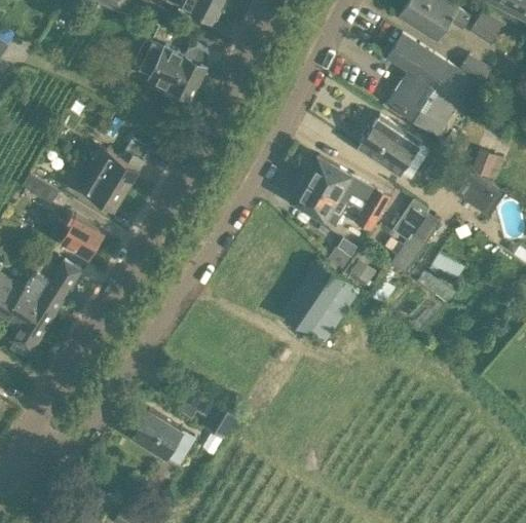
[(98,0),(120,11),(125,0),(98,0)]
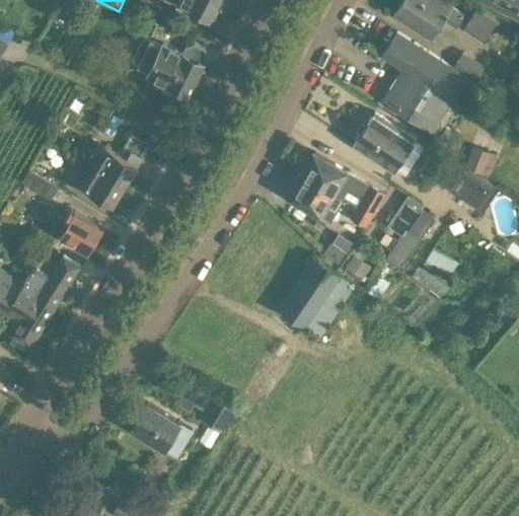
[(179,0),(178,2),(210,17),(218,0),(179,0)]
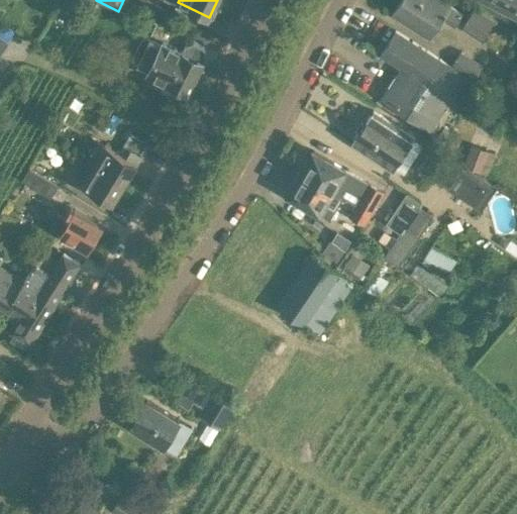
[(444,18),(449,9),(449,8),(435,0),(403,0),(393,16),(429,40),(444,18)]
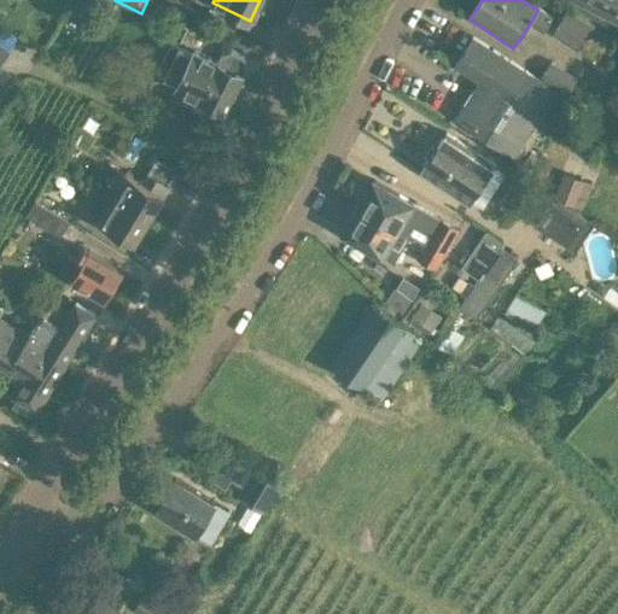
[(617,0),(569,0),(617,24),(617,0)]
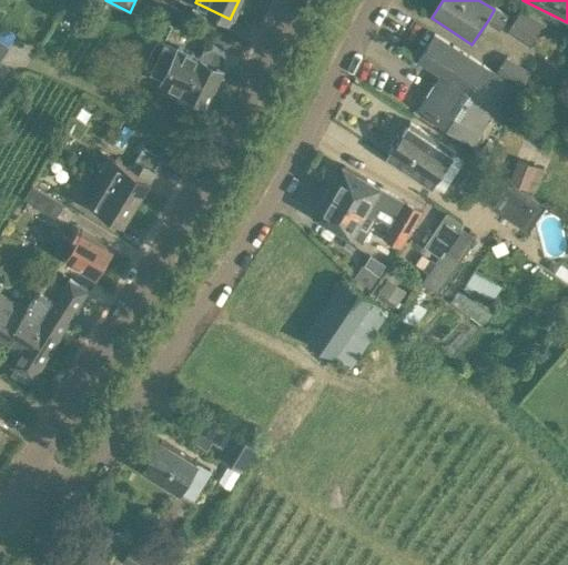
[(508,38),(539,59),(555,36),(524,14),(521,18),(497,3),(494,9),(494,10),(488,20),(510,34),(508,38)]
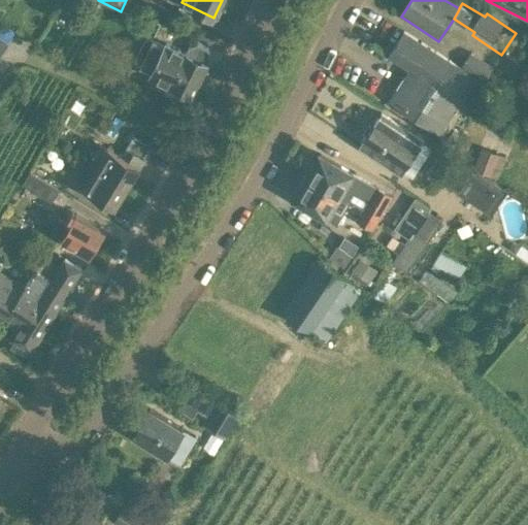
[(150,75),(170,86),(189,47),(182,44),(179,36),(161,27),(154,42),(147,40),(136,65),(152,72),(150,75)]
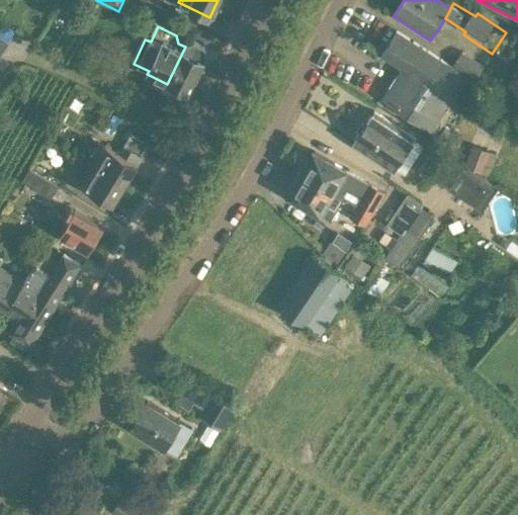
[(465,78),(451,69),(398,34),(398,32),(397,32),(380,57),(402,71),(450,102),(465,79),(465,78)]
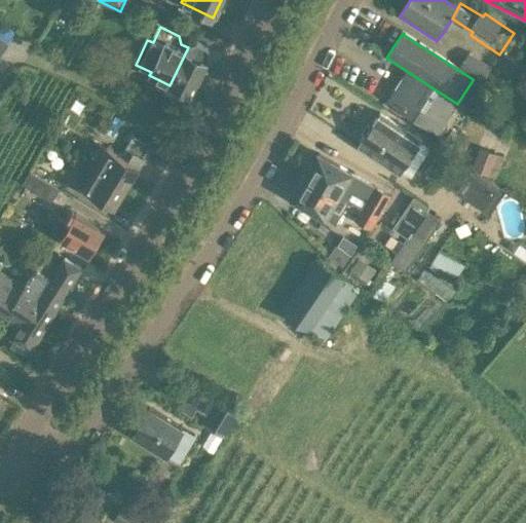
[(188,47),(170,85),(175,87),(170,97),(185,104),(189,95),(191,96),(209,59),(204,48),(196,43),(188,47)]
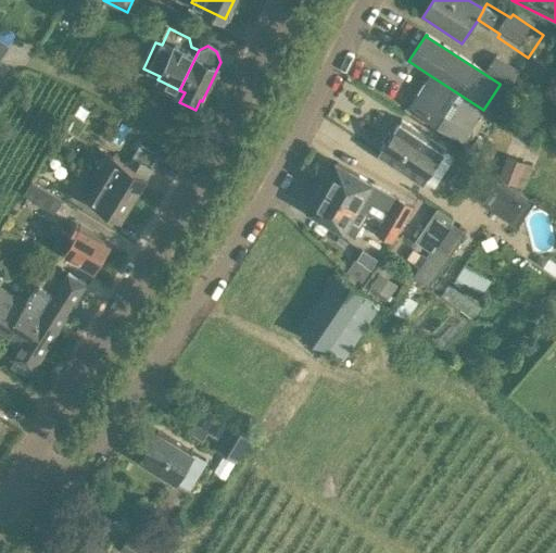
[(489,65),(484,74),(496,82),(507,64),(495,57),(489,65)]
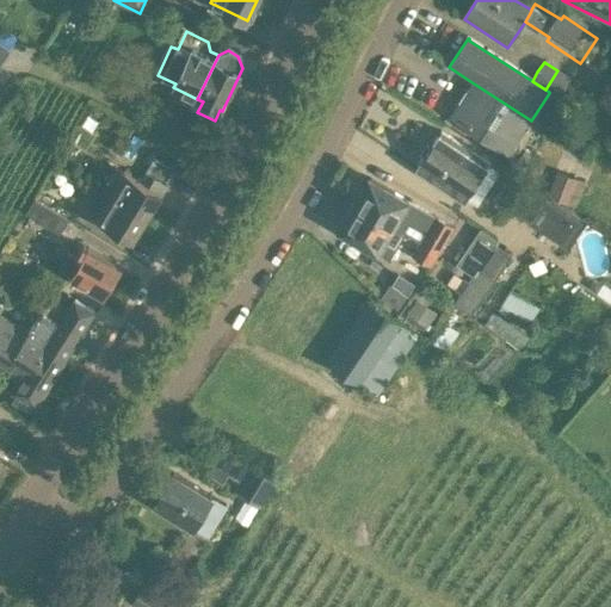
[(513,160),(517,154),(511,150),(531,121),(474,84),(451,119),(513,160)]
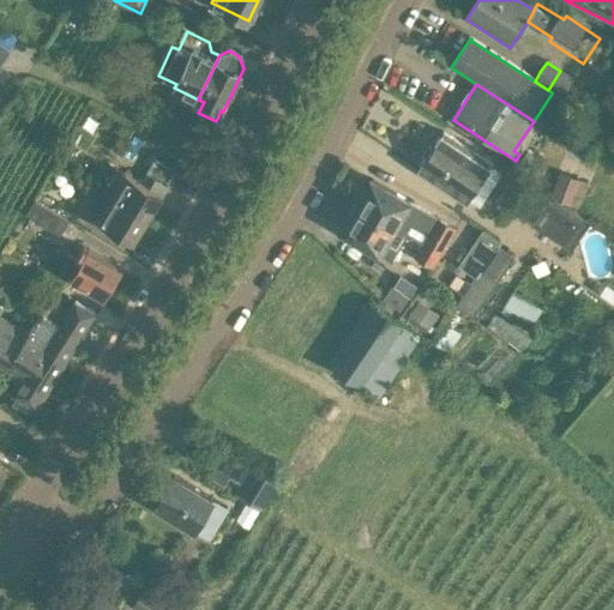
[(491,169),(492,167),(443,133),(415,174),(463,207),(467,203),(479,211),(503,176),(491,169)]
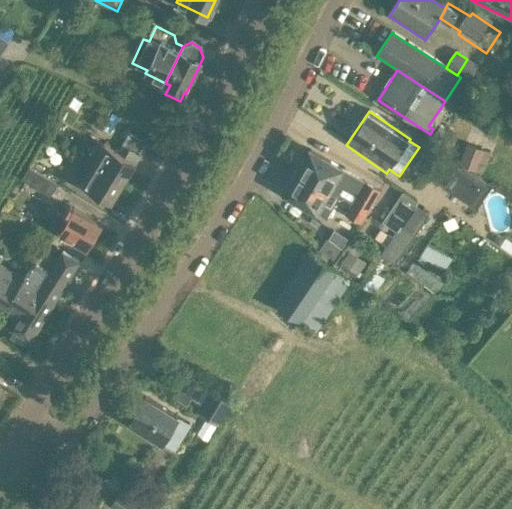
[(490,153),(465,145),(458,166),(482,175),(490,153)]
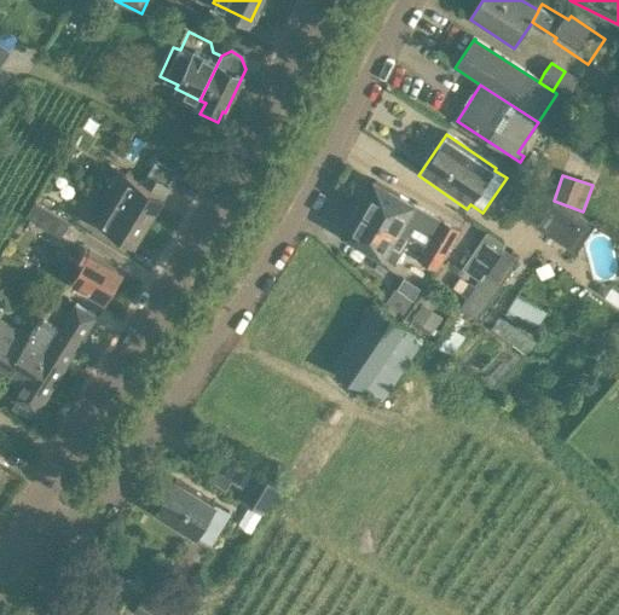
[(109,201),(145,222),(158,197),(123,177),(109,201)]
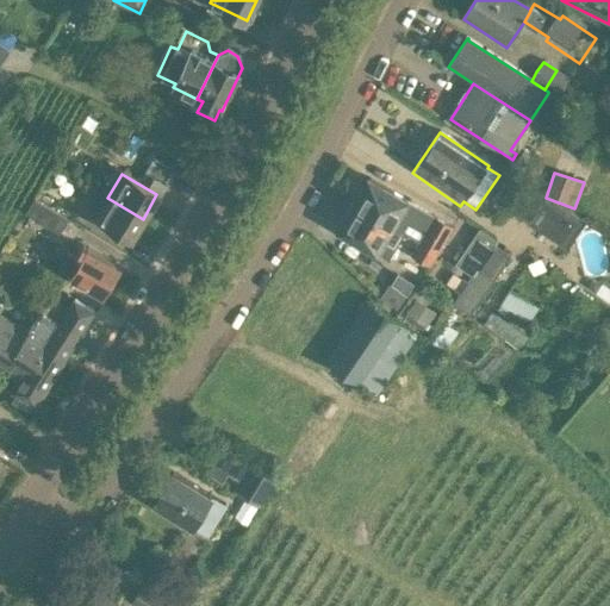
[(509,175),(491,200),(530,226),(567,251),(585,224),(549,199),(548,201),(509,175)]
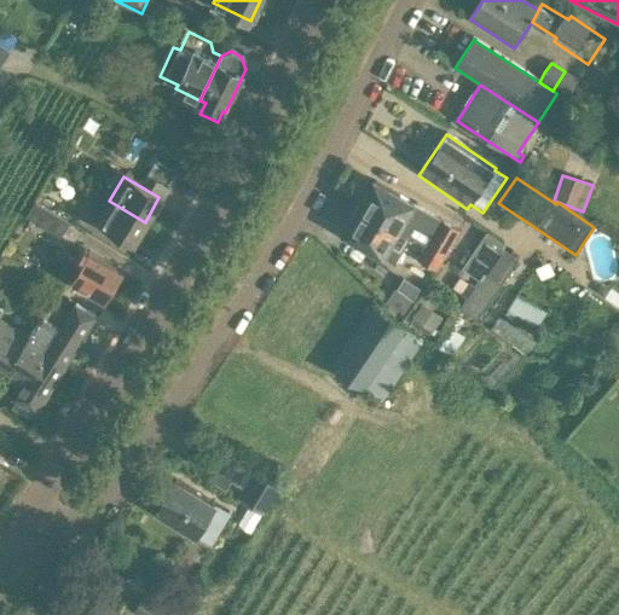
[(366,202),(362,210),(408,238),(410,239),(424,247),(444,259),(451,247),(455,241),(460,232),(439,221),(414,206),(374,181),(364,197),(366,202)]
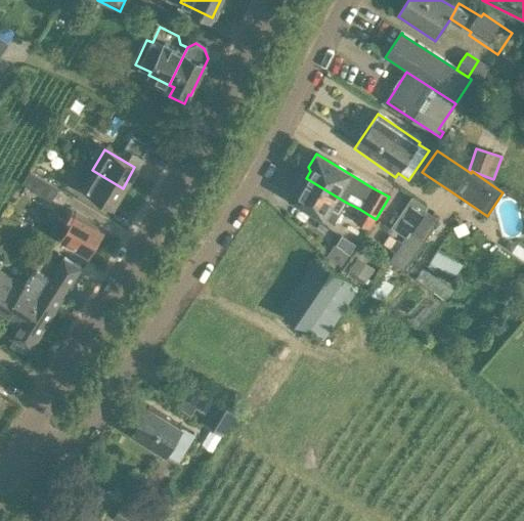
[(113,207),(123,188),(92,170),(82,190),(113,207)]
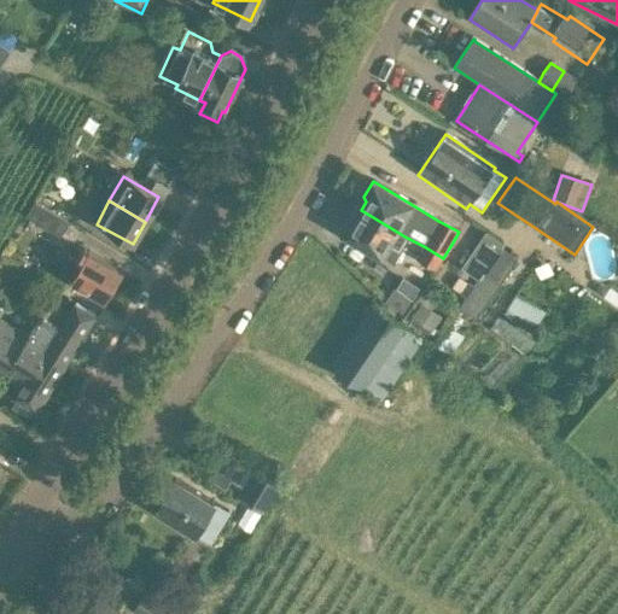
[(69,224),(35,203),(25,217),(60,239),(69,224)]
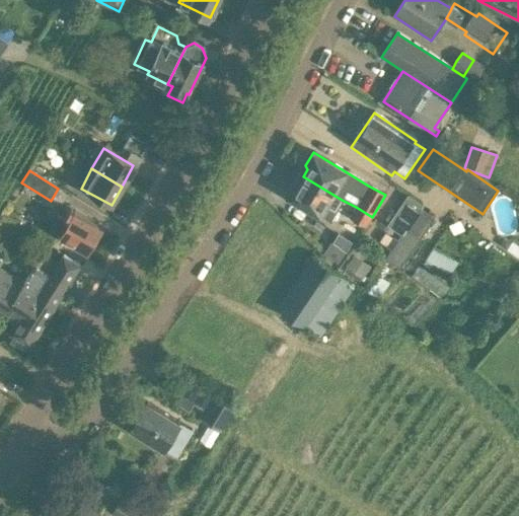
[(295,183),(287,197),(320,217),(321,216),(331,221),(338,212),(344,201),(342,200),(303,176),(299,182),(295,183)]
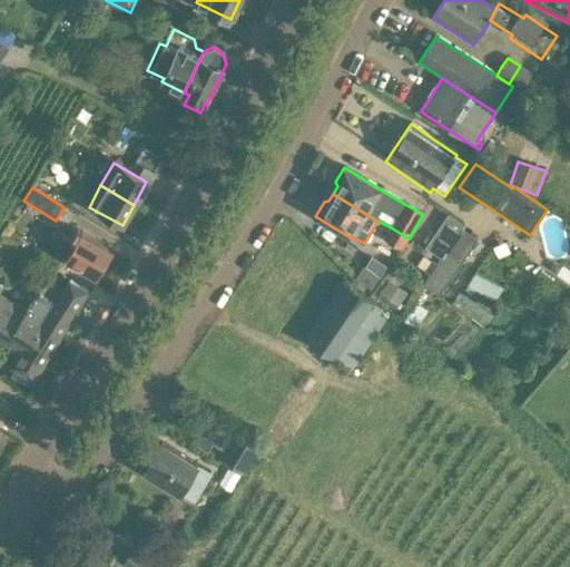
[(409,238),(391,227),(383,240),(402,251),(406,243),(409,238)]
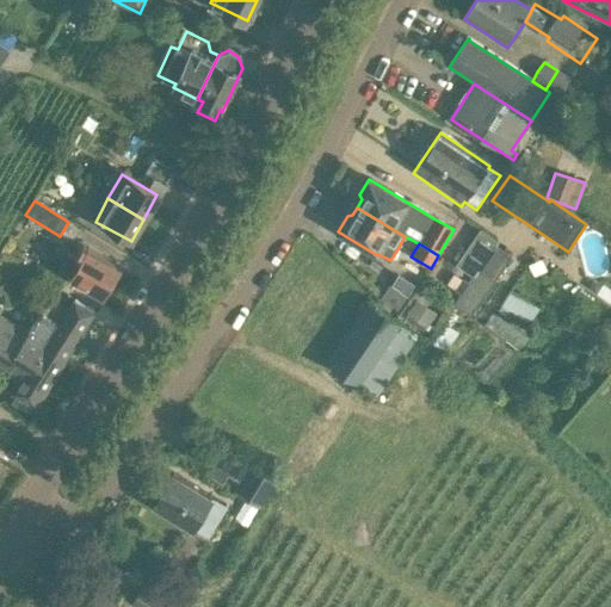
[(494,246),(454,304),(470,316),(511,256),(494,246)]
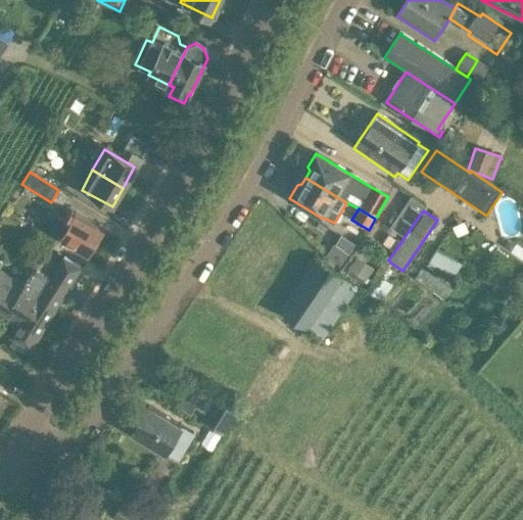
[(103,231),(73,213),(66,222),(60,219),(52,232),(60,237),(61,236),(89,253),(103,231)]
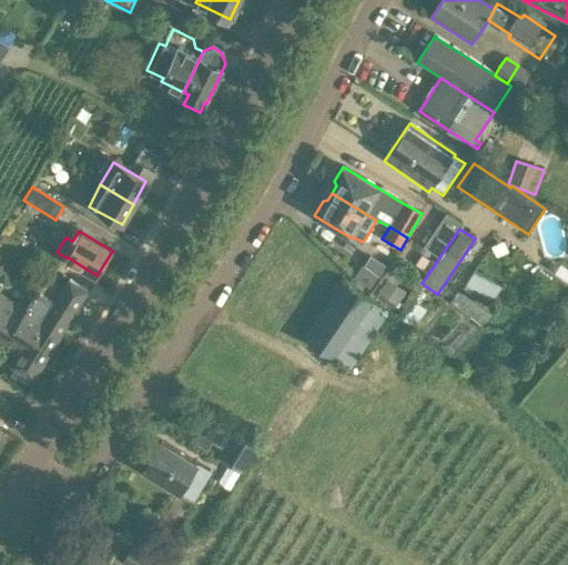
[(378,275),(364,265),(363,264),(354,278),(369,289),(378,275)]
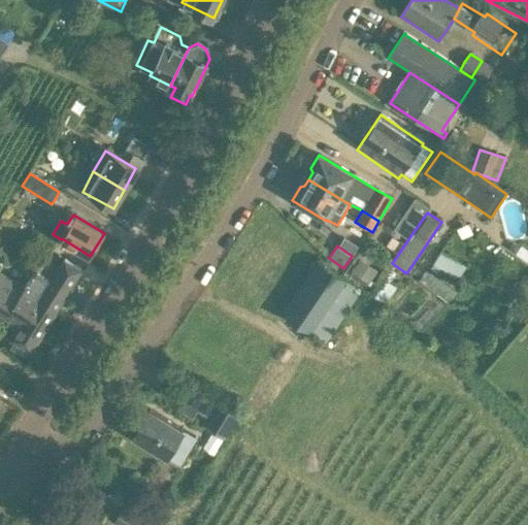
[(433,265),(458,281),(466,267),(441,252),(433,265)]
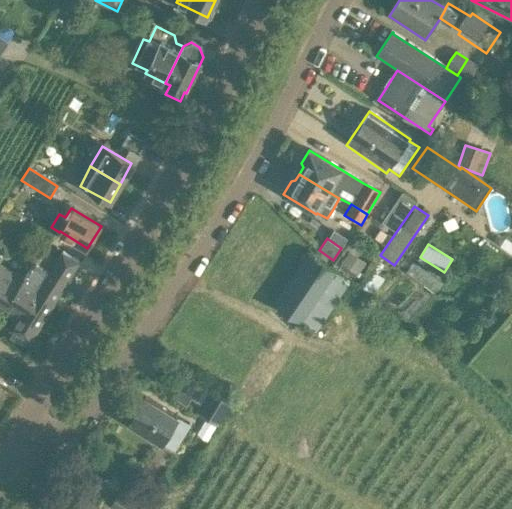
[(0,266),(0,285),(17,296),(22,287),(32,293),(34,291),(53,303),(79,261),(64,252),(61,257),(57,263),(42,253),(33,268),(32,268),(28,274),(24,281),(0,266)]
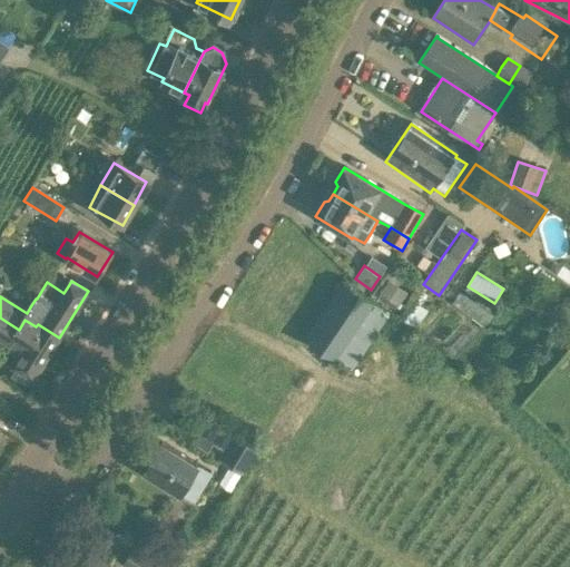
[(386,283),(379,294),(399,308),(406,296),(386,283)]
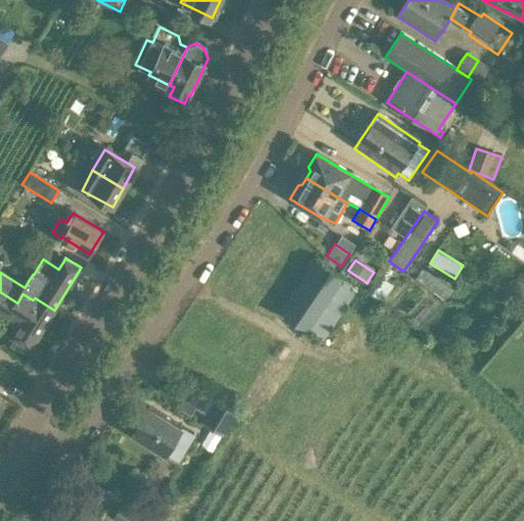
[(280,312),(307,330),(324,342),(346,309),(344,307),(356,290),(315,262),(280,312)]
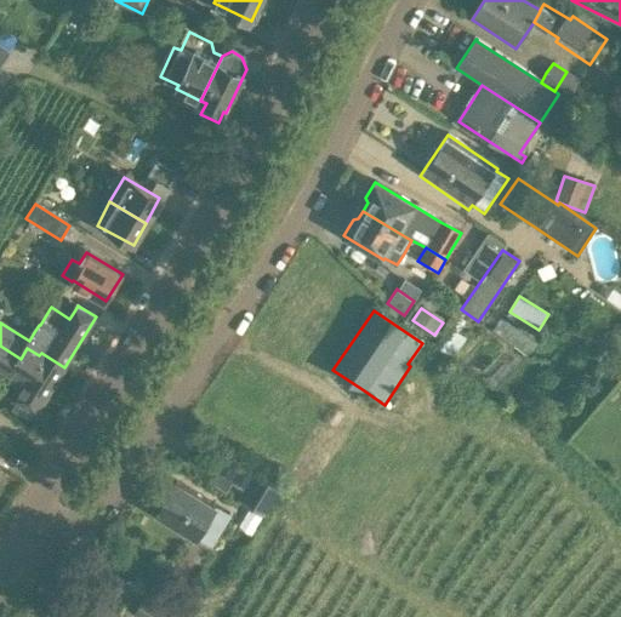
[(0,346),(0,377),(18,389),(13,398),(17,400),(11,411),(29,423),(36,412),(64,367),(41,353),(39,355),(27,348),(21,359),(0,346)]
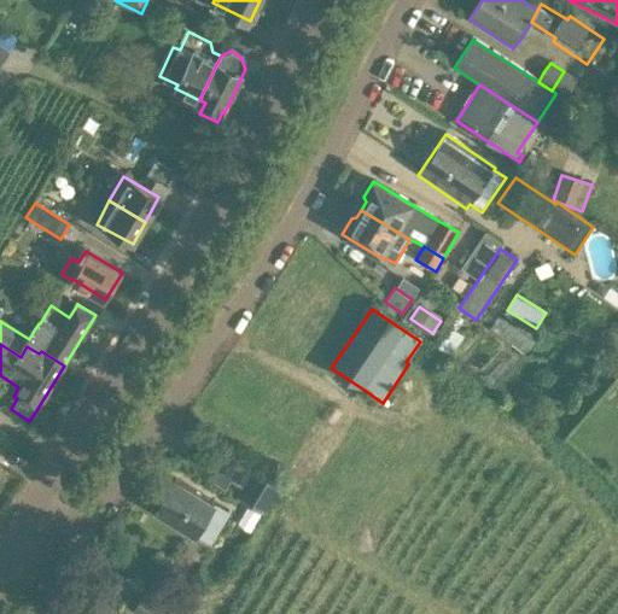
[(223,454),(207,481),(226,492),(231,483),(243,491),(238,501),(263,515),(280,489),(223,454)]
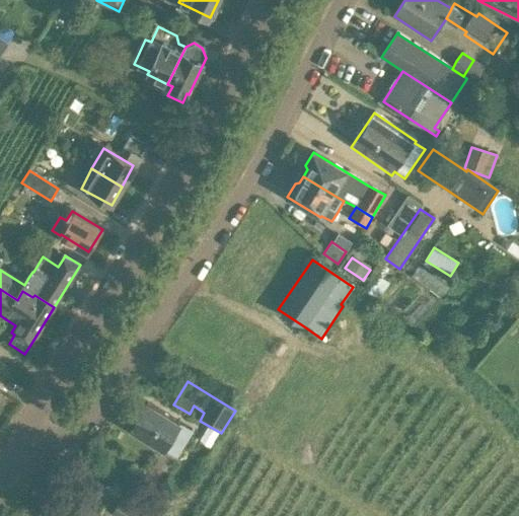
[(195,431),(180,423),(148,402),(132,430),(164,449),(178,457),(195,431)]
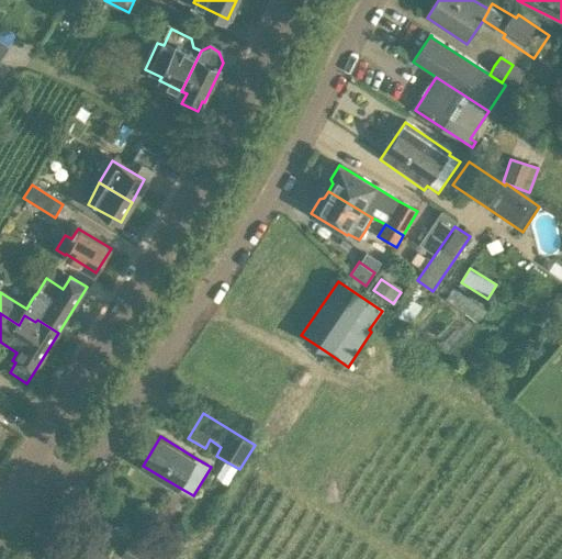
[(130,543),(120,558),(149,558),(152,556),(130,543)]
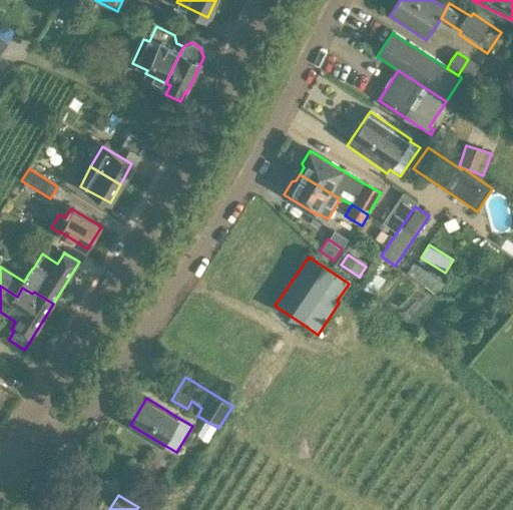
[(96,509),(79,499),(78,502),(74,501),(69,509),(96,509)]
